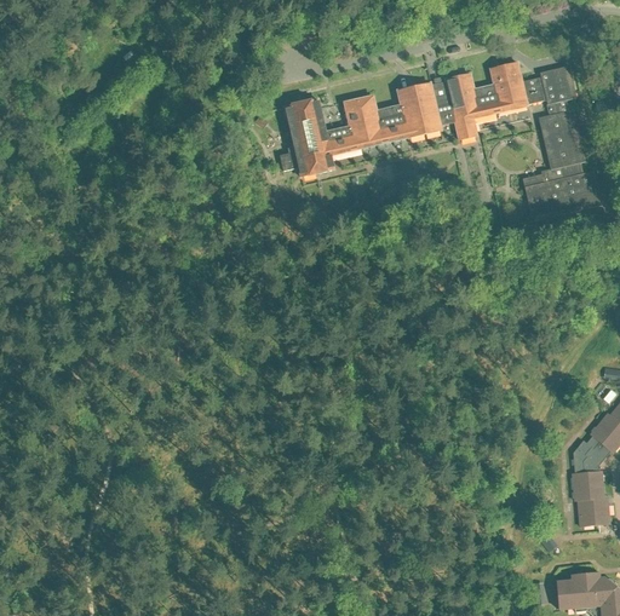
[(484,3),(469,6),(470,15),(487,11),(484,3)]
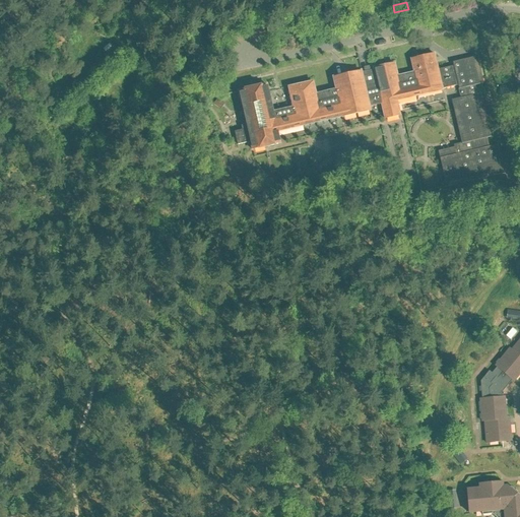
[(396,98),(442,87),(441,86),(457,82),(460,95),(451,98),(461,140),(454,142),(454,144),(438,148),(447,184),(504,170),(498,141),(489,144),(486,135),(490,134),(479,90),(476,91),(474,82),(482,80),(476,54),(452,60),(453,63),(437,67),(433,51),(410,56),(413,69),(396,73),(393,60),(372,65),(373,67),(369,68),(369,66),(364,67),(364,70),(361,70),(360,69),(332,75),(335,87),(315,92),(312,80),(288,85),(294,106),(272,111),(266,83),(239,89),(246,123),(241,125),(242,129),(235,131),(238,143),(250,140),(252,148),(279,142),(276,130),(342,115),(342,116),(370,109),(369,105),(381,102),(385,117),(399,114),(396,98)]
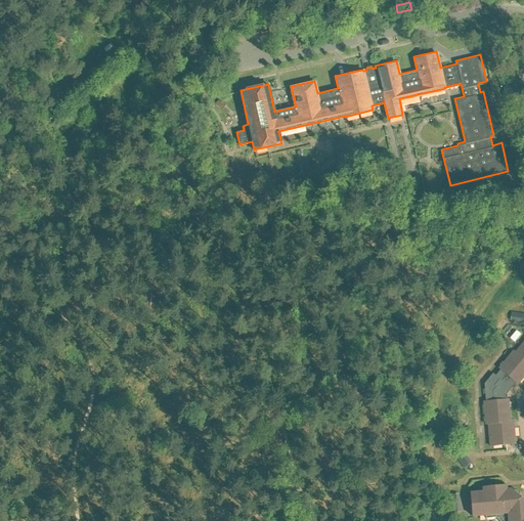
[(516,83),(504,86),(506,94),(517,91),(516,83)]
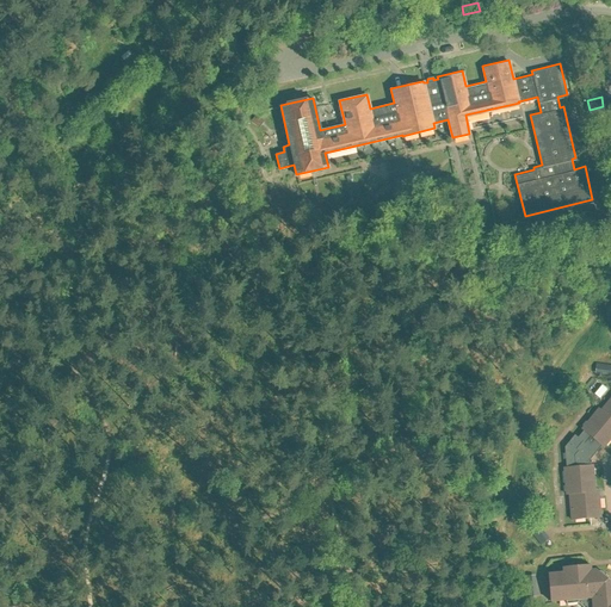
[(392,175),(396,192),(412,189),(408,172),(392,175)]
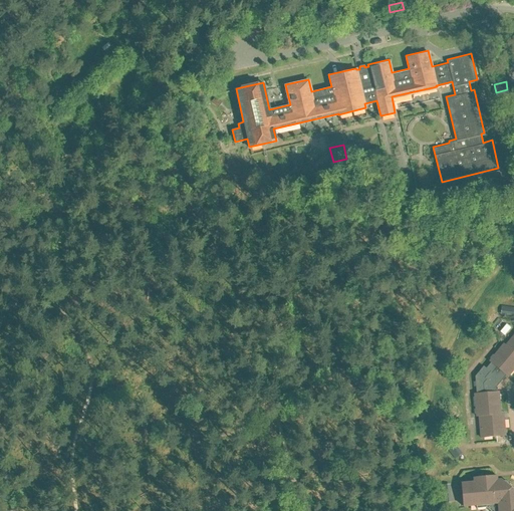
[(261,180),(268,186),(274,178),(267,173),(261,180)]
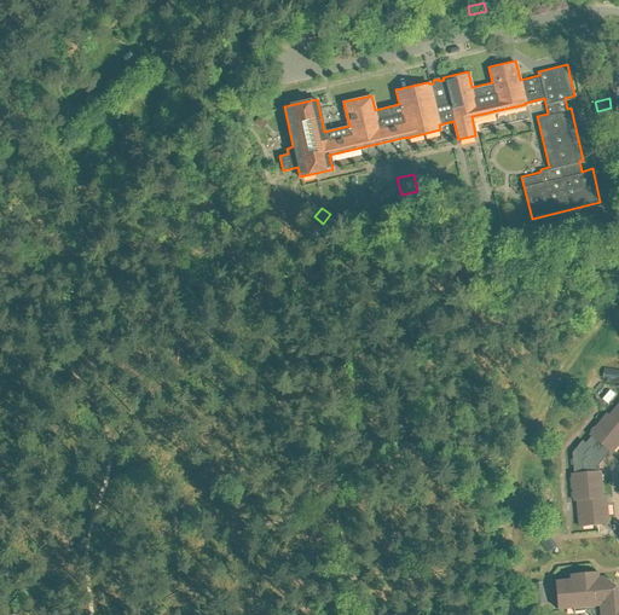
[(618,366),(603,365),(602,373),(618,376),(618,366)]
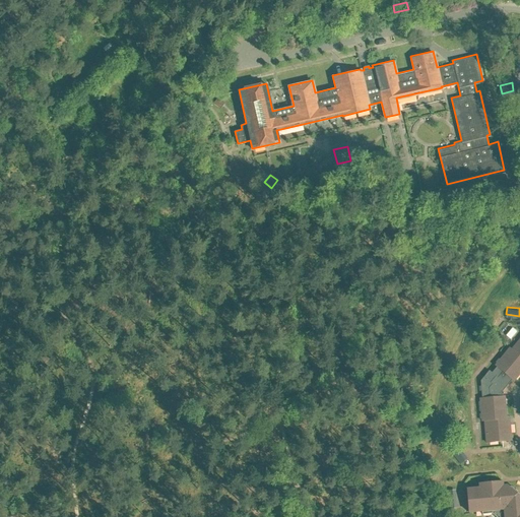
[(489,368),(480,379),(481,396),(479,396),(481,418),(484,418),(486,440),(502,439),(501,433),(510,433),(509,421),(506,422),(504,394),(500,394),(499,387),(502,387),(510,376),(513,379),(519,370),(519,336),(511,347),(509,346),(495,364),(497,365),(492,371),(489,368)]
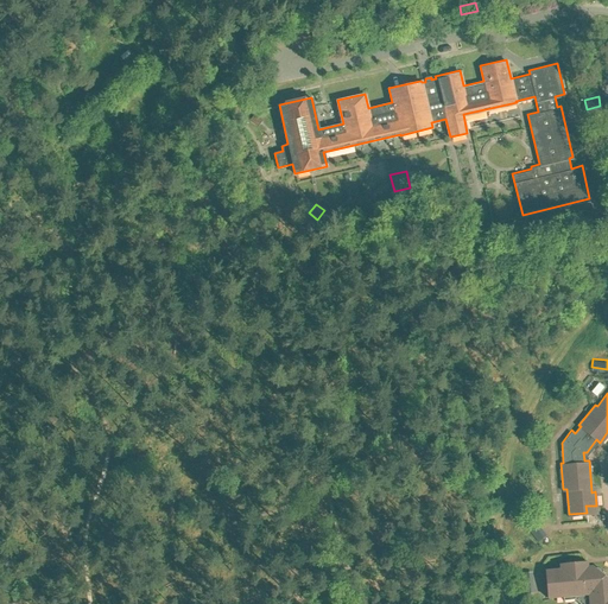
[(561,567),(545,568),(546,585),(548,596),(553,596),(563,595),(563,598),(575,597),(582,603),(607,603),(607,574),(599,566),(599,565),(587,566),(587,565),(587,560),(572,561),(559,563),(561,567)]
